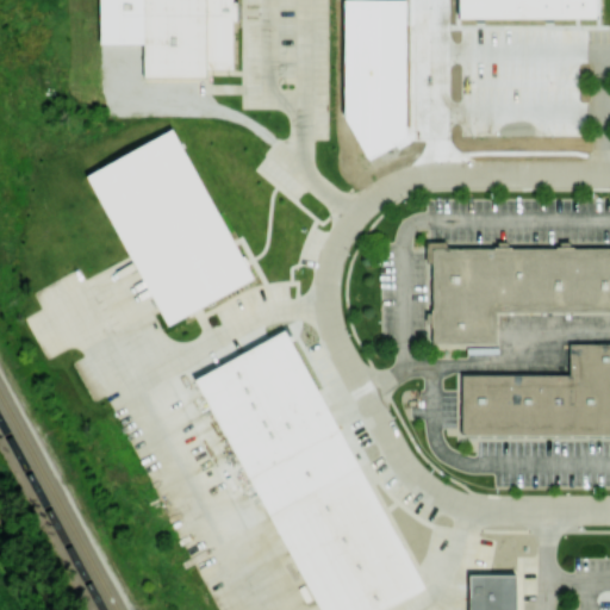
[(103,0),(104,48),(147,47),(147,82),(211,81),(211,72),(236,72),(236,25),(242,25),(242,4),(235,4),(235,0),(103,0)]
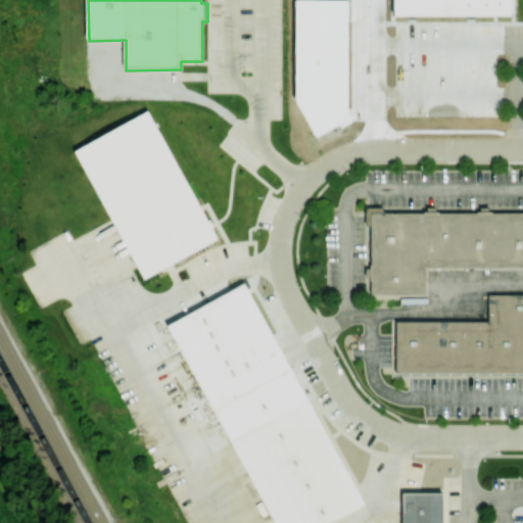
[(394,0),(517,0),(517,18),(394,17),(394,0)]
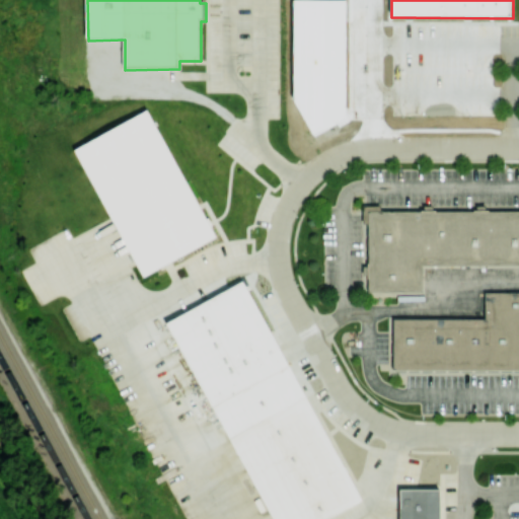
[(149,110),(217,238),(145,278),(76,149),(149,110)]
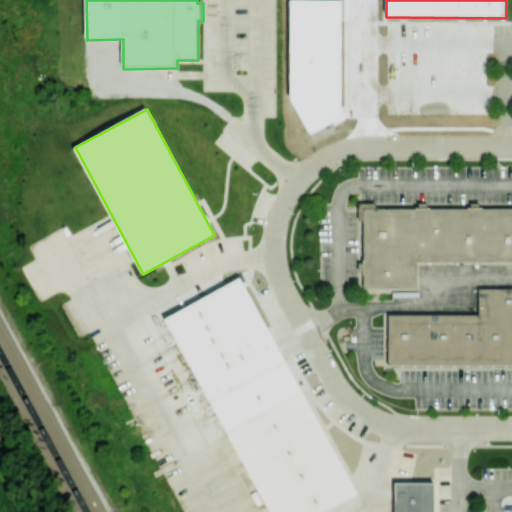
[(511,204),(511,259),(414,260),(414,285),(361,285),(361,205),(511,204)]
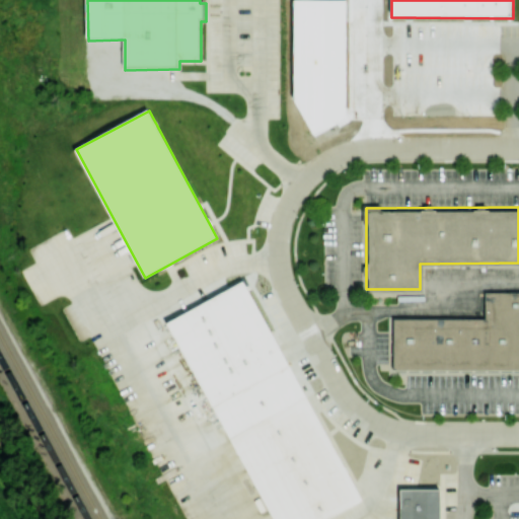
[(243,280),(165,321),(271,518),(327,518),(362,501),(243,280)]
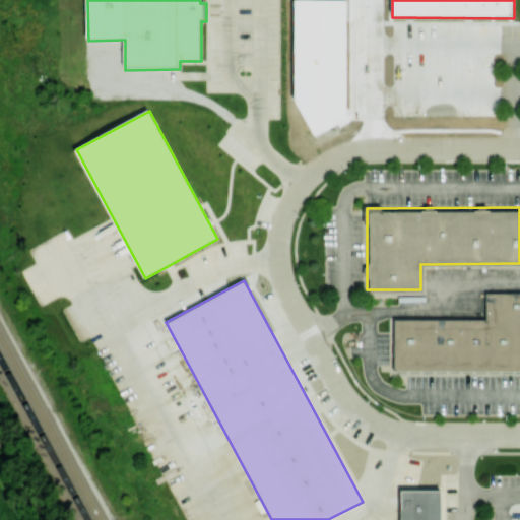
[(519,369),(391,369),(391,318),(485,317),(485,290),(519,290),(519,369)]
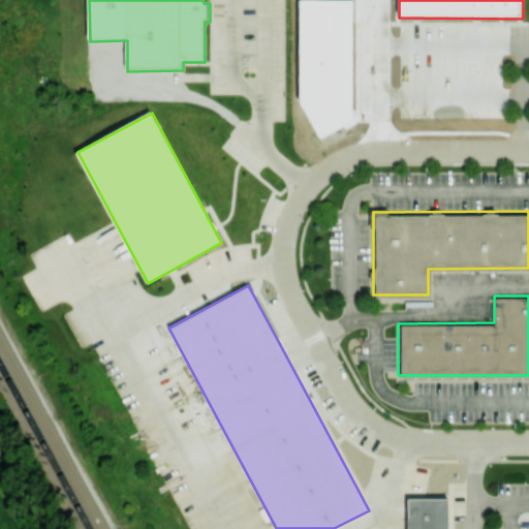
[(447,499),(447,528),(408,528),(408,499),(447,499)]
